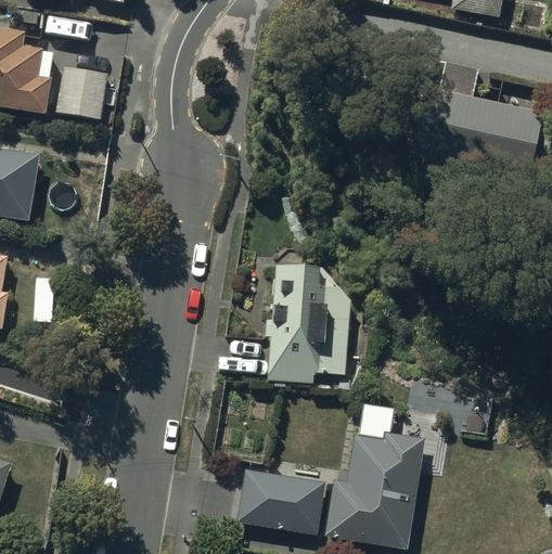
[(0,114),(43,121),(49,89),(36,86),(40,59),(20,54),(22,43),(0,39),(0,114)]
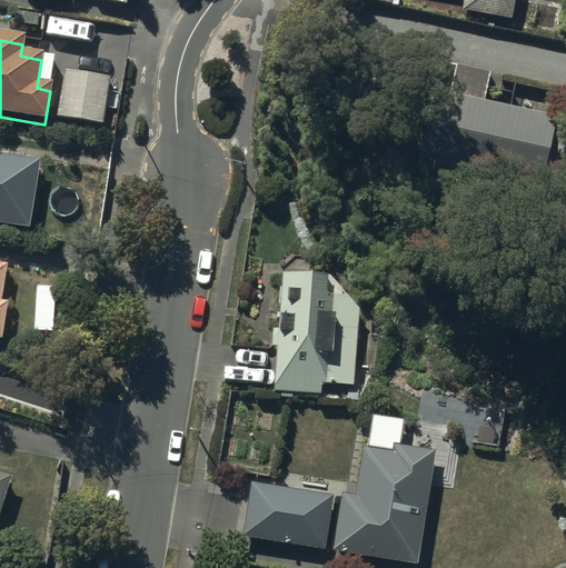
[(490,71),(456,63),(450,90),(485,98),(490,71)]
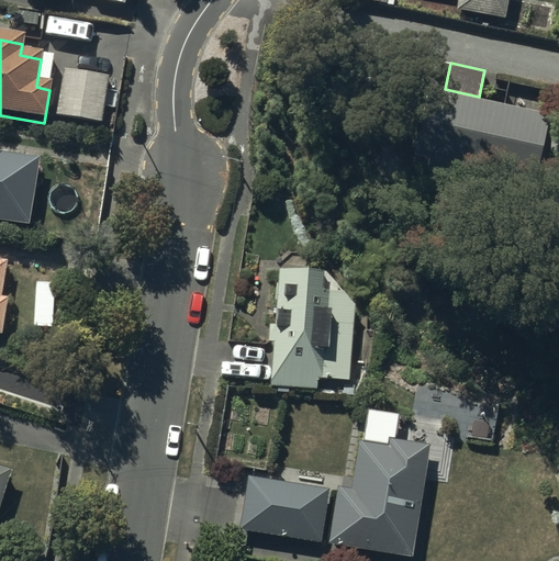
[(107,80),(67,74),(59,118),(99,124),(107,80)]
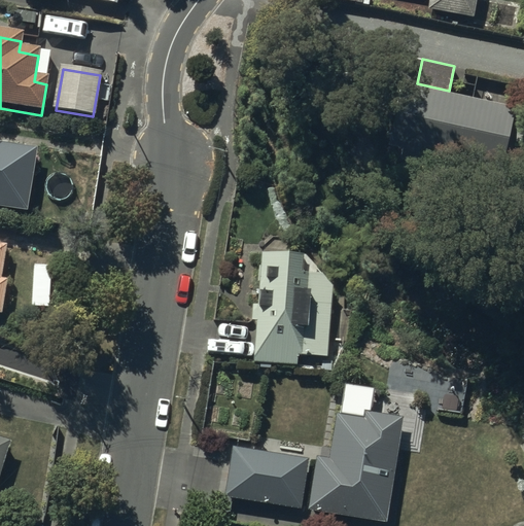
[(503,167),(518,106),(449,91),(417,83),(396,78),(382,138),(503,167)]
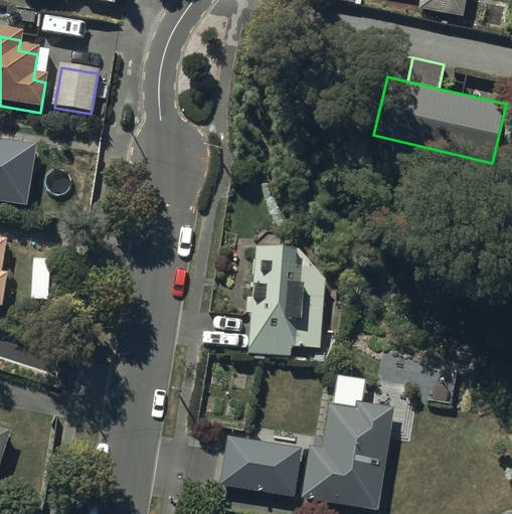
[(36,151),(0,145),(0,206),(26,211),(36,151)]
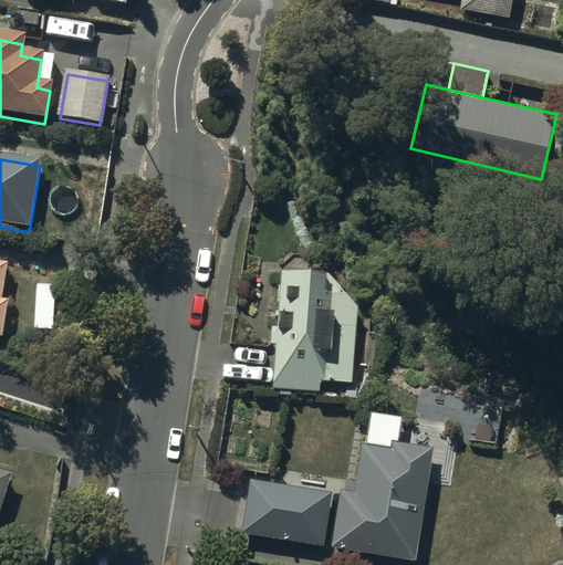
[(322,271),(281,268),(275,345),(273,387),(320,390),(320,377),(353,379),(358,291),(321,289),(322,271)]
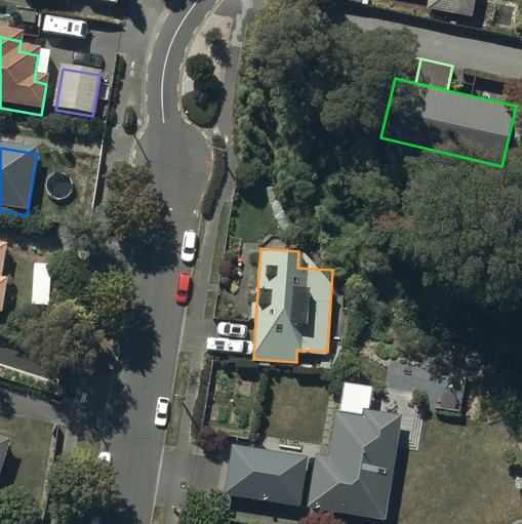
[(398,415),(366,410),(365,417),(338,413),(331,457),(316,454),(308,504),(382,515),(398,415)]
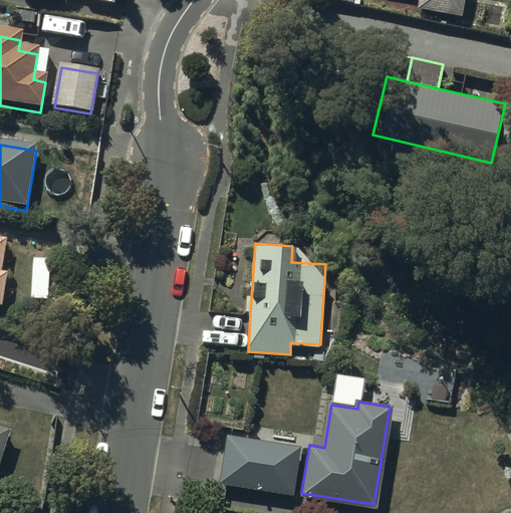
[(0,488),(17,439),(0,433),(0,488)]
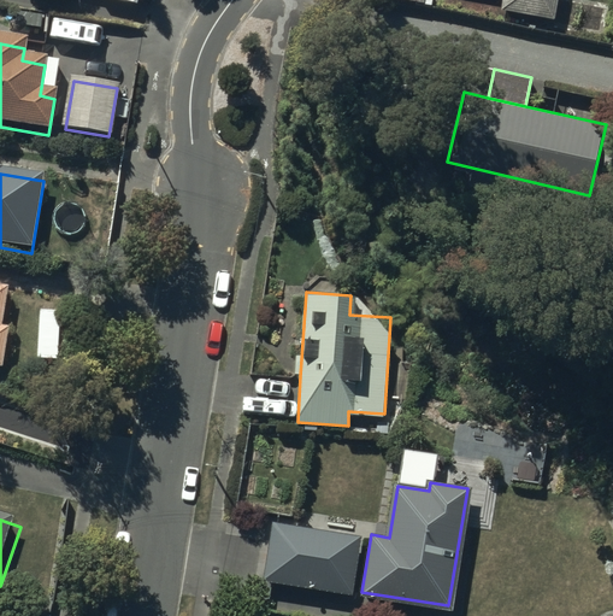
[(348,588),(357,537),(275,522),(266,575),(348,588)]
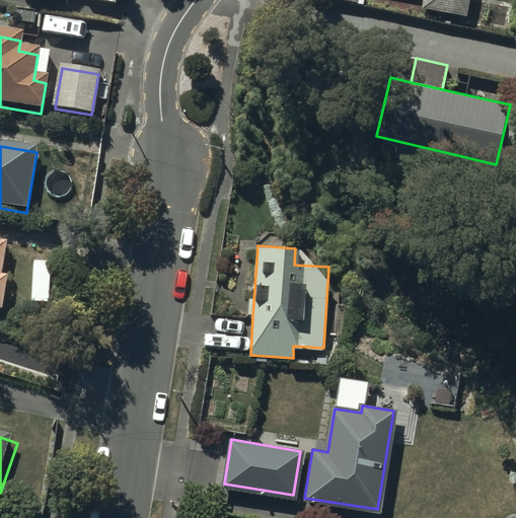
All buildings are outlined.
